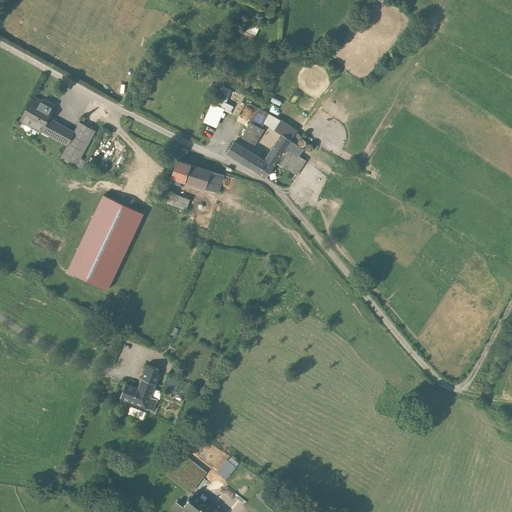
[(215,97),(224,101),(230,89),(221,85),(215,97)]
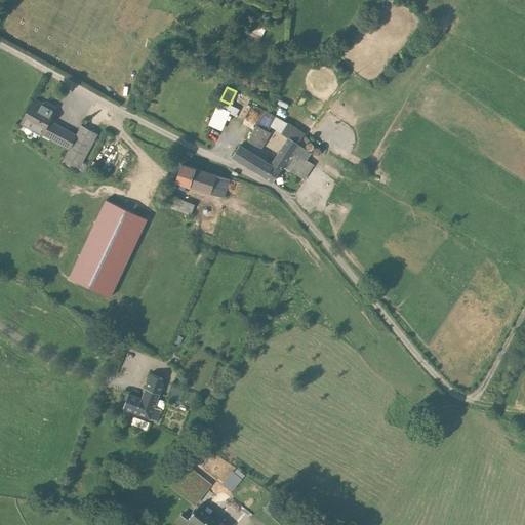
[(57,110),(35,98),(21,125),(70,150),(64,161),(82,170),(101,134),(83,125),(78,133),(52,120),(57,110)]
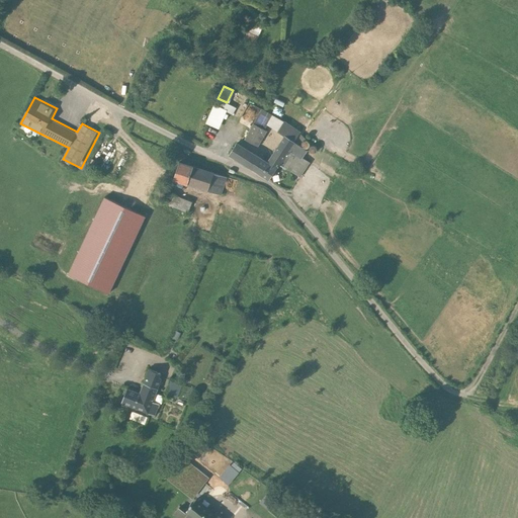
[(203,113),(207,102),(201,100),(197,111),(203,113)]
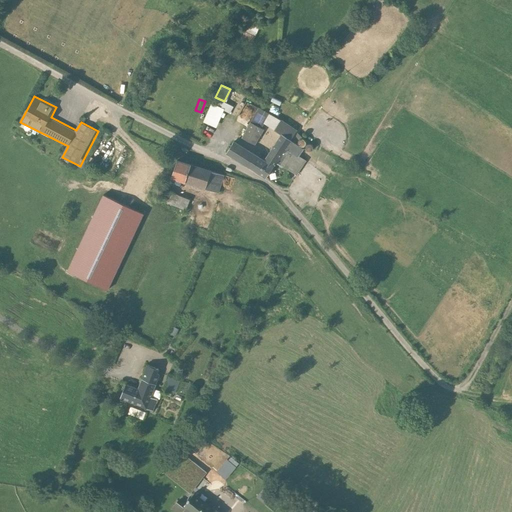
[(221,100),(219,106),(208,102),(200,121),(214,126),(221,109),(229,112),(232,105),(221,100)]
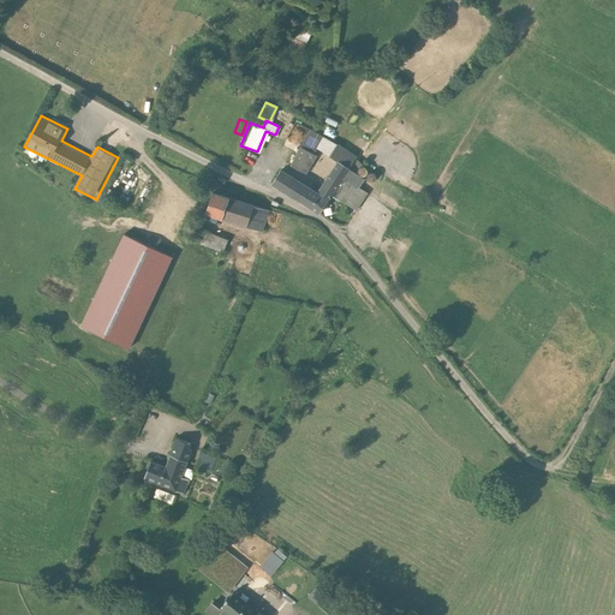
[(308,175),(324,149),(340,159),(322,189),(334,195),(348,204),(359,210),(371,192),(362,186),(368,175),(353,166),(359,156),(312,129),(291,165),(308,175)]
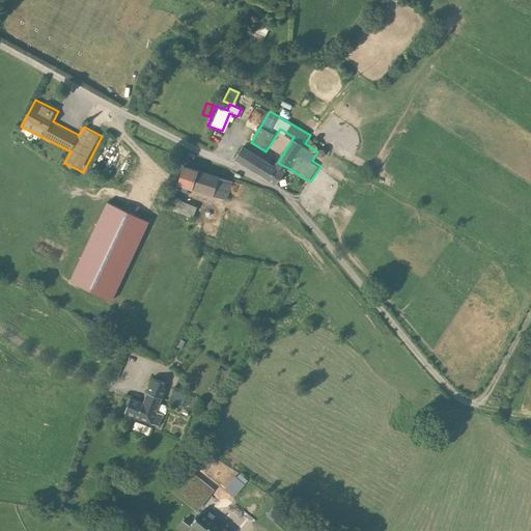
[(246,142),(236,158),(279,184),(288,168),(278,163),(246,142)]
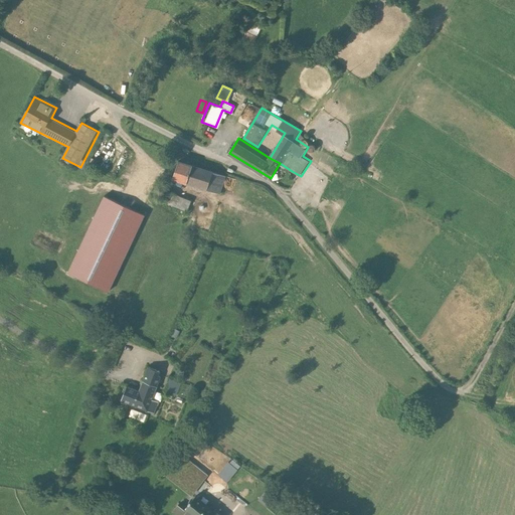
[(226,176),(179,160),(172,179),(219,195),(226,176)]
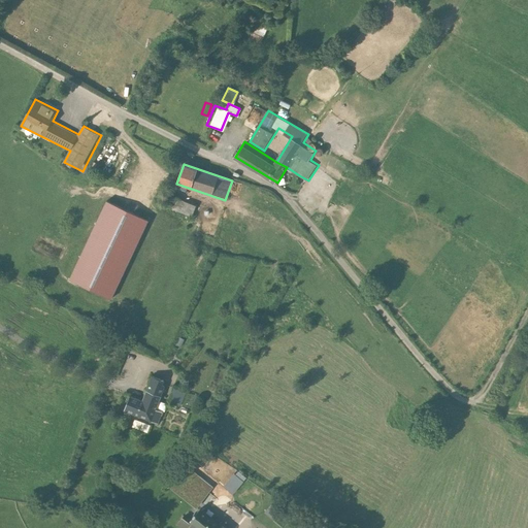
[(203,207),(174,196),(169,207),(199,219),(203,207)]
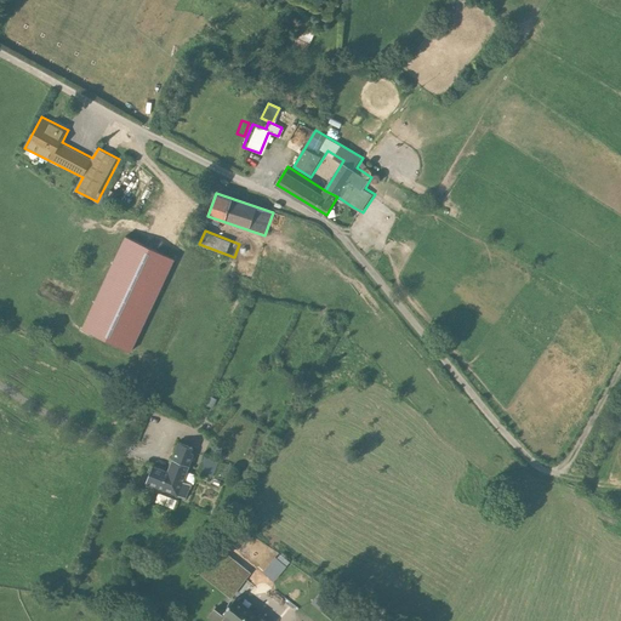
[(147,484),(180,496),(199,446),(178,439),(166,469),(154,465),(147,484)]
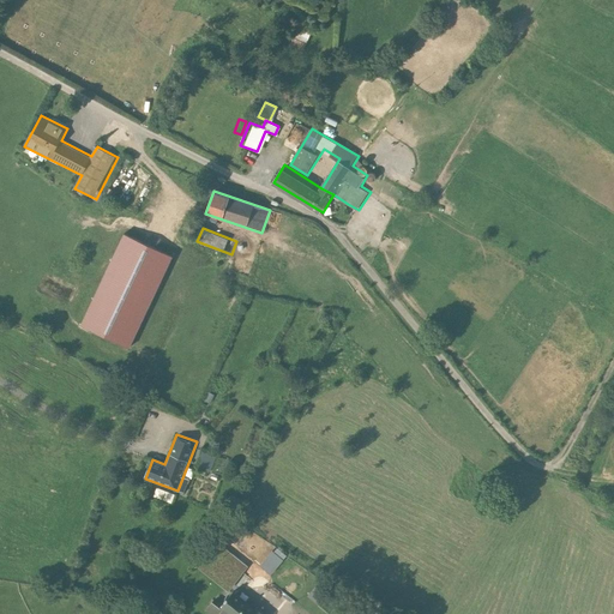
[(199,450),(194,464),(210,469),(214,453),(199,450)]
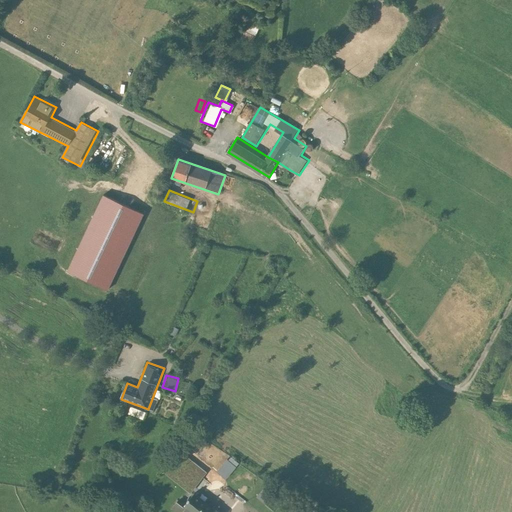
[(203,477),(172,453),(161,467),(192,492),(203,477)]
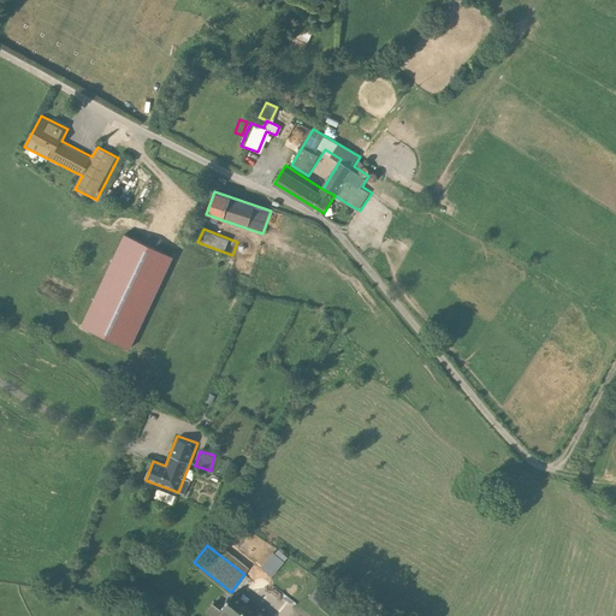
[(266,615),(236,593),(225,609),(215,602),(206,615),(266,615)]
